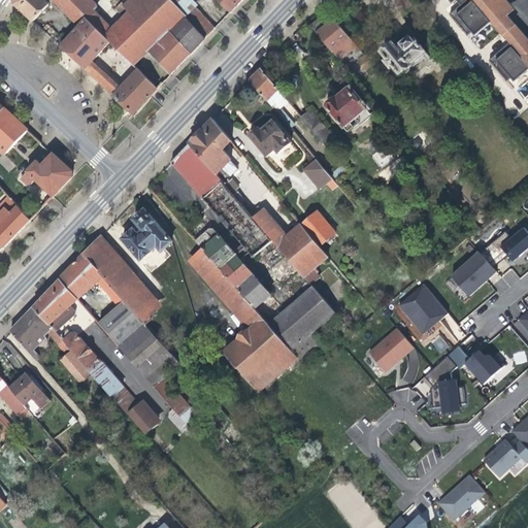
[(47,0),(13,0),(14,2),(14,5),(35,23),(52,3),(47,0)]
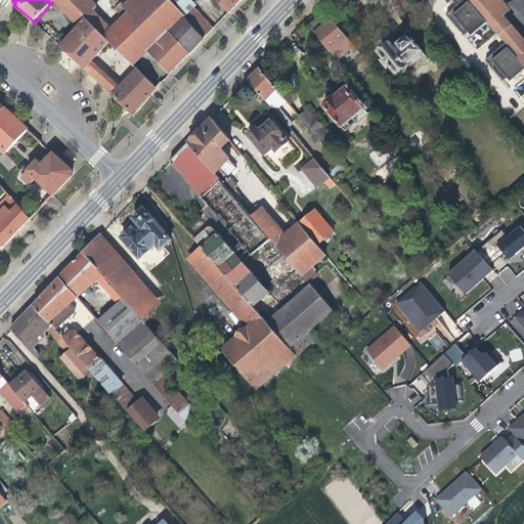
[(86,18),(67,0),(52,0),(78,27),(86,18)]
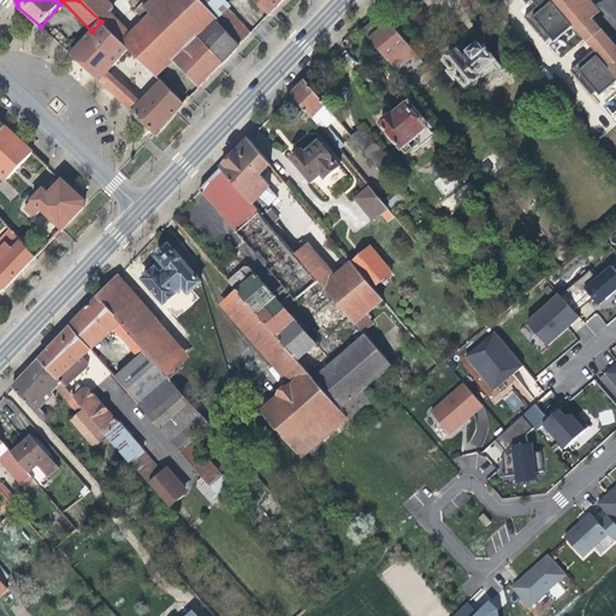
[(111,3),(108,0),(78,0),(101,22),(122,43),(132,33),(112,13),(114,10),(111,3)]
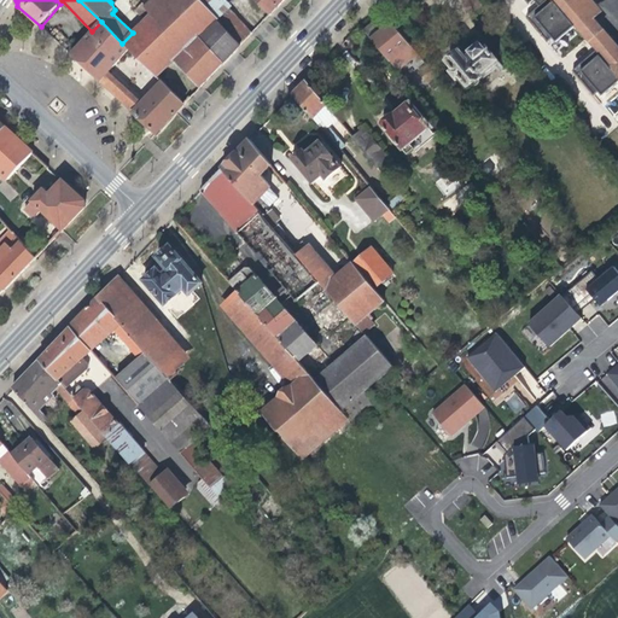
[(165,0),(133,33),(122,44),(128,50),(157,79),(175,62),(202,88),(213,76),(187,50),(199,36),(225,63),(243,45),(200,0),(165,0)]
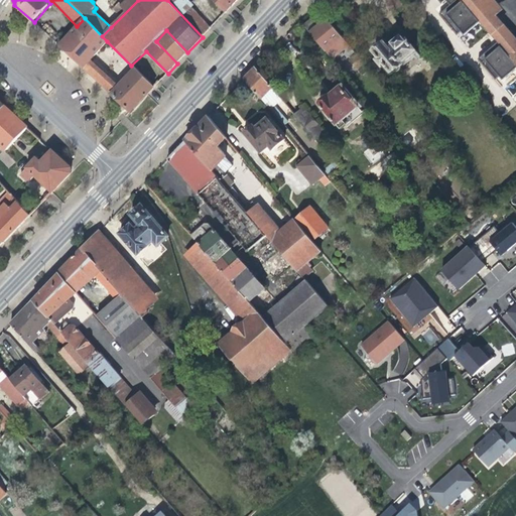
[(127,11),(138,0),(126,0),(121,6),(127,11)]
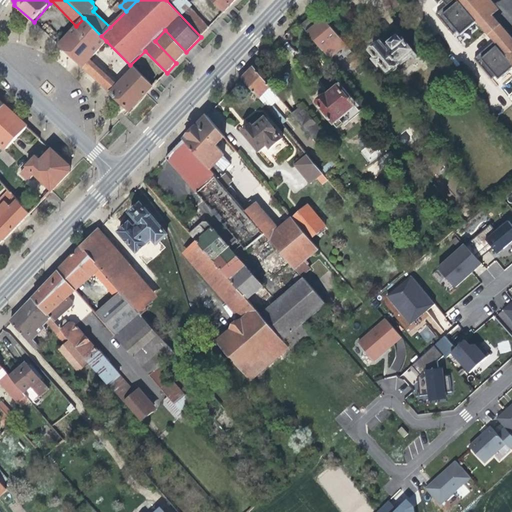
[(166,0),(201,37),(209,28),(190,8),(193,5),(187,0),(166,0)]
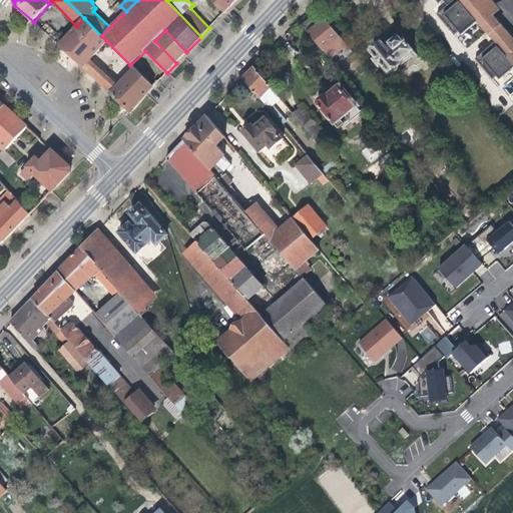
[(233,3),(235,0),(210,0),(224,13),(233,3)]
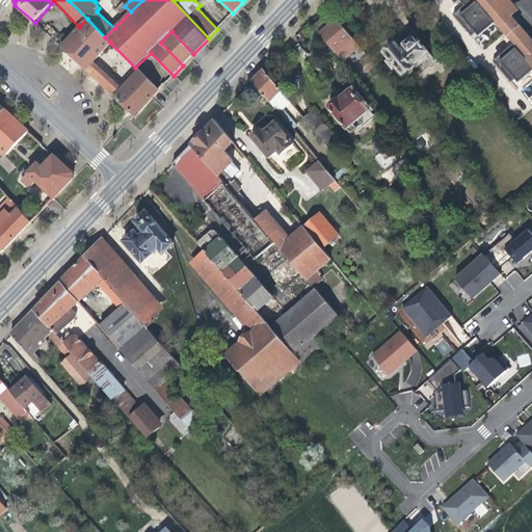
[(475,0),(471,0),(466,4),(453,15),(472,36),(476,32),(479,36),(495,23),(480,6),(479,4),(475,0)]
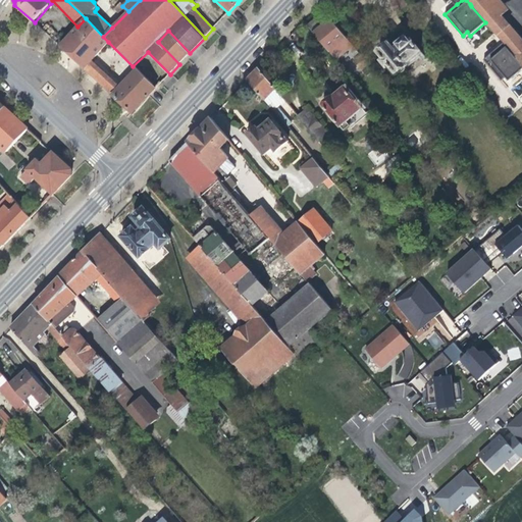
[(514,55),(521,47),(521,37),(504,15),(510,9),(501,0),(477,0),(471,6),(485,22),(499,37),(504,43),(514,55)]
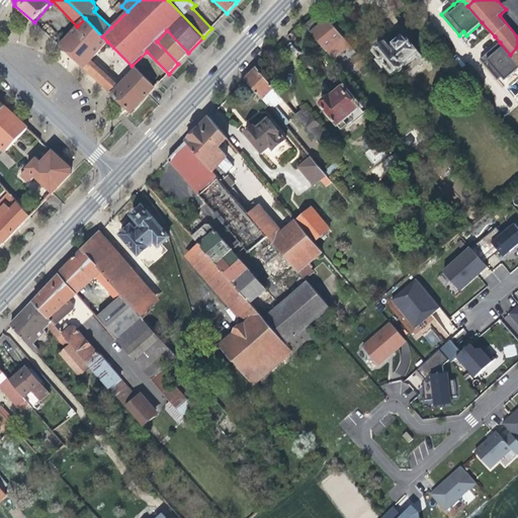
[(322,11),(315,18),(321,25),(328,18),(322,11)]
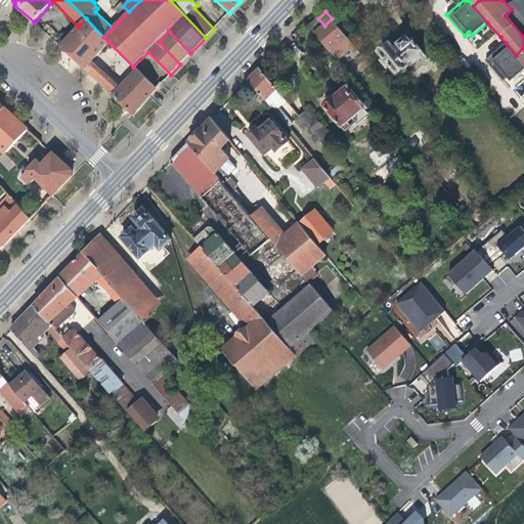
[(74,58),(84,69),(92,59),(108,42),(103,37),(86,18),(78,27),(59,46),(74,58)]
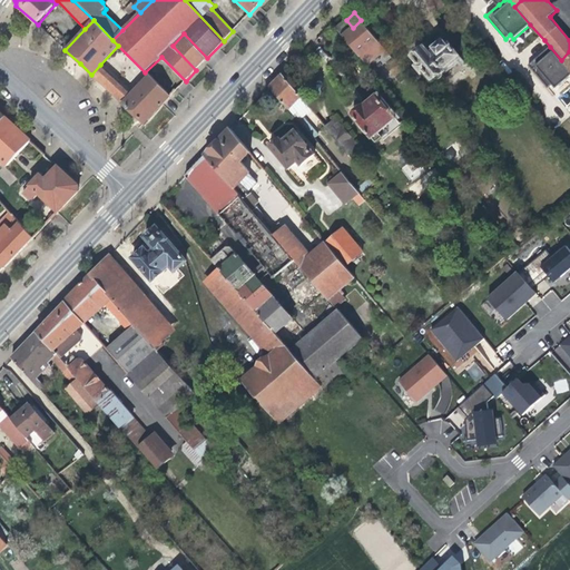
[(360,58),(379,42),(361,20),(353,28),(346,20),(343,22),(335,29),(360,58)]
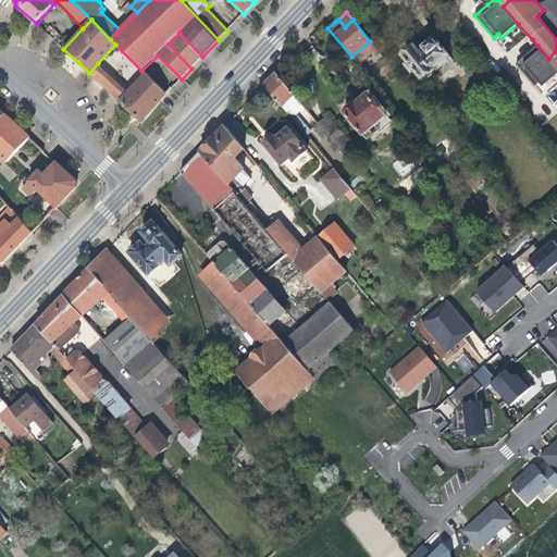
[(192,69),(202,57),(180,33),(169,45),(192,69)]
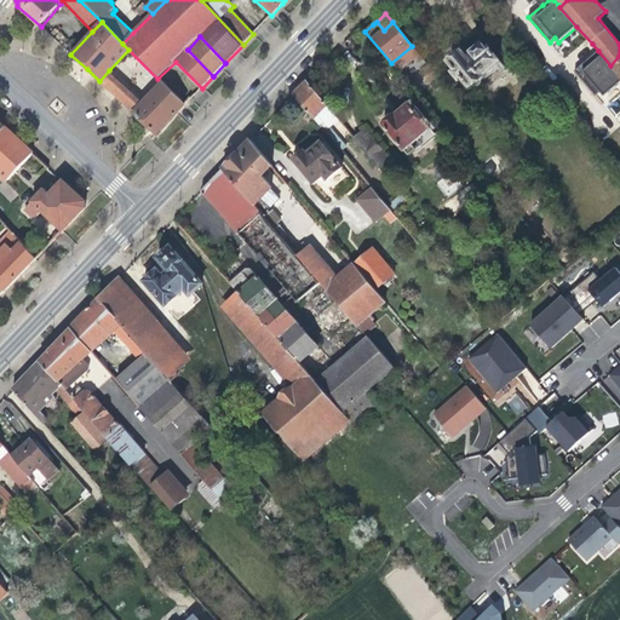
[(460,53),(449,62),(468,84),(482,82),(486,79),(483,75),(488,73),(487,70),(500,59),(491,49),(488,51),(486,47),(482,46),(475,52),(476,55),(474,57),(470,59),(466,53),(460,53)]
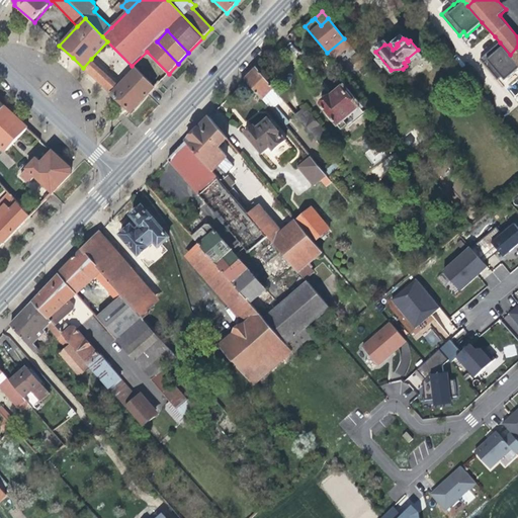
[(506,81),(517,70),(517,64),(510,55),(500,42),(481,60),(499,81),(502,77),(506,81)]
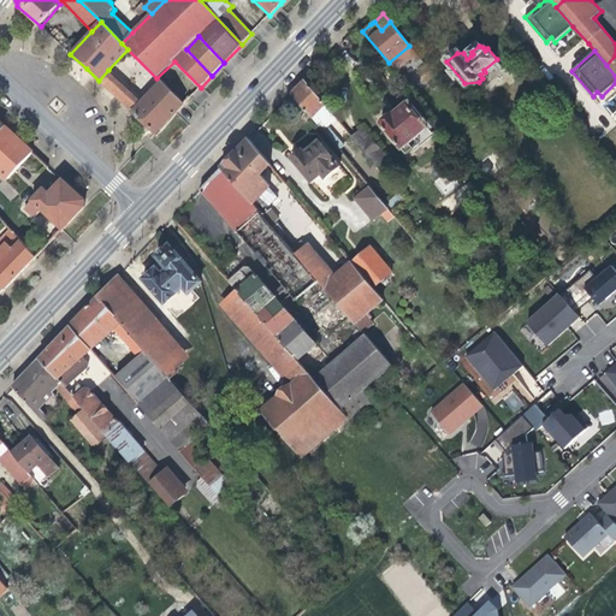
[(503,66),(497,59),(484,70),(485,72),(487,75),(497,67),(499,70),(503,66)]
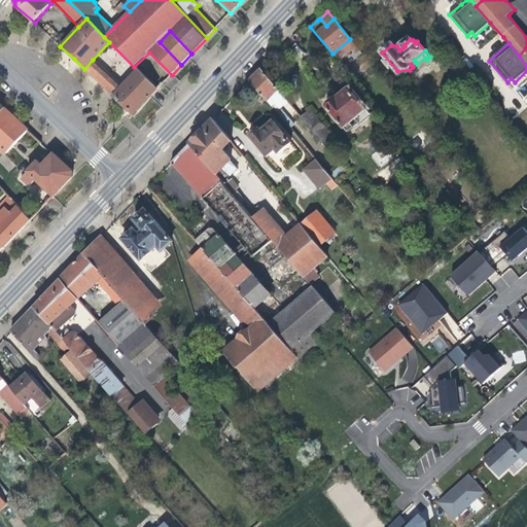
[(358,76),(373,65),(364,56),(351,67),(358,76)]
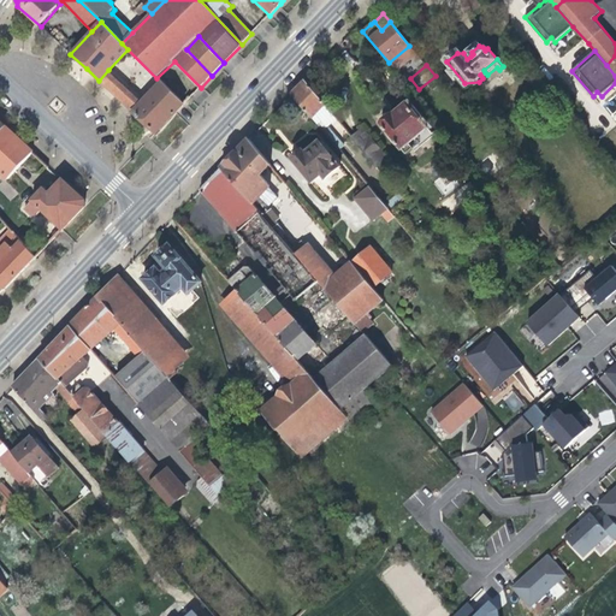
[(112,92),(120,82),(108,70),(99,81),(112,92)]
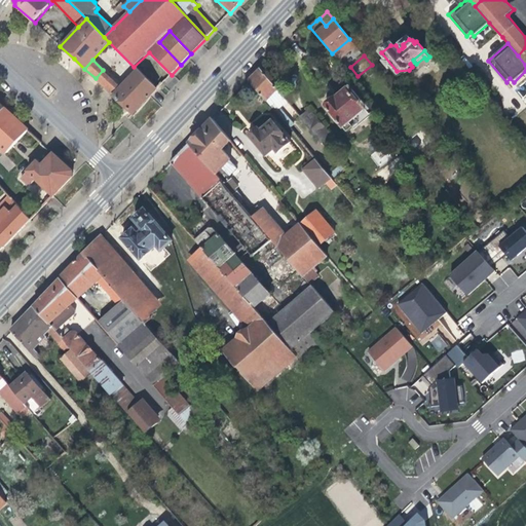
[(96,78),(135,114),(144,104),(150,98),(129,78),(121,86),(103,70),(96,78)]
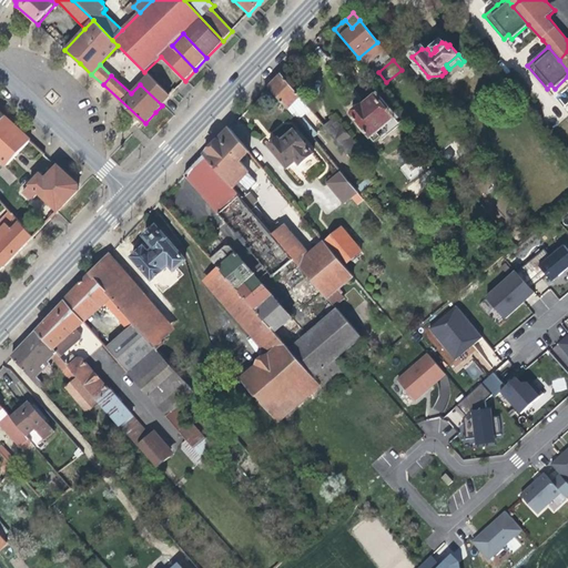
[(300,97),(281,75),(275,81),(269,87),(286,108),(300,97)]
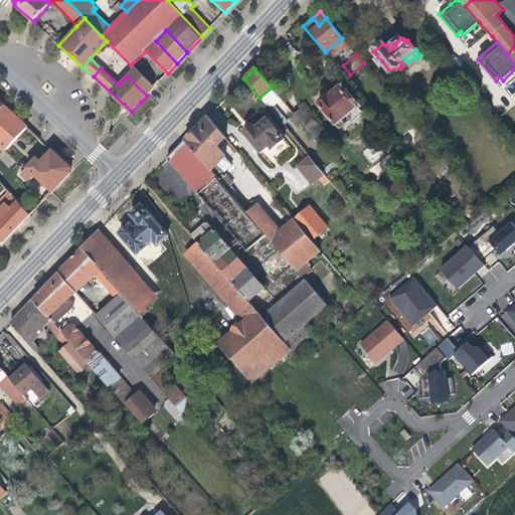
[(134,69),(127,76),(147,96),(153,89),(134,69)]
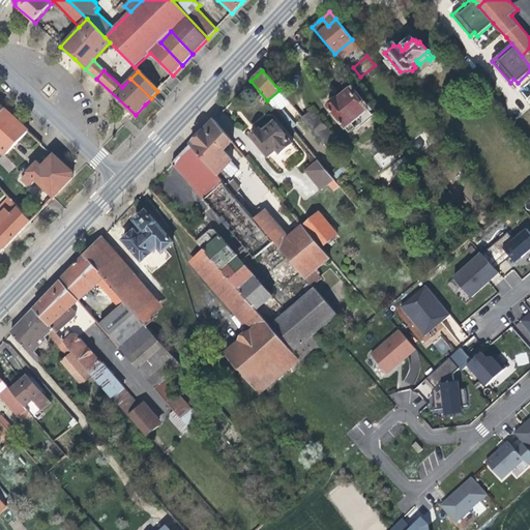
[(369,111),(350,88),(339,97),(328,107),(347,128),(369,111)]
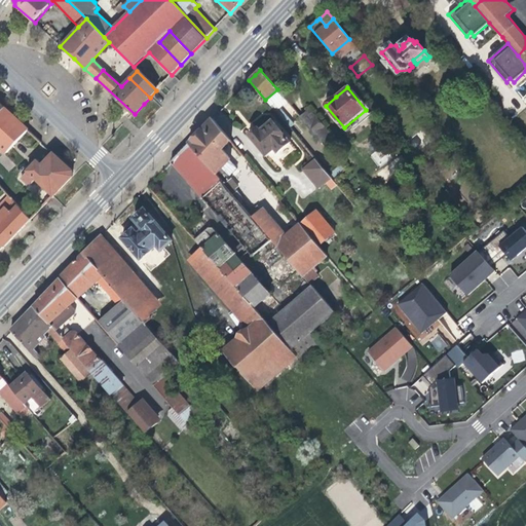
[(276,102),(271,107),(287,125),(292,121),(276,102)]
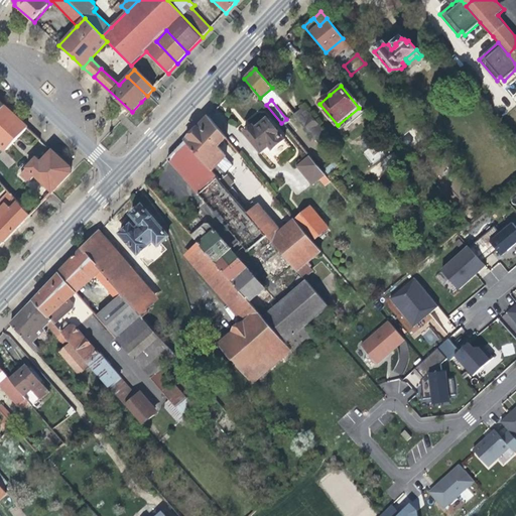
[(16,117),(5,106),(0,110),(0,144),(6,150),(28,128),(16,117)]
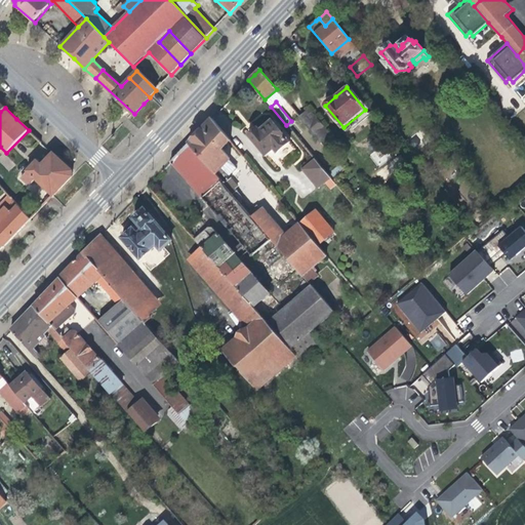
[(299,117),(322,143),(332,134),(310,109),(299,117)]
